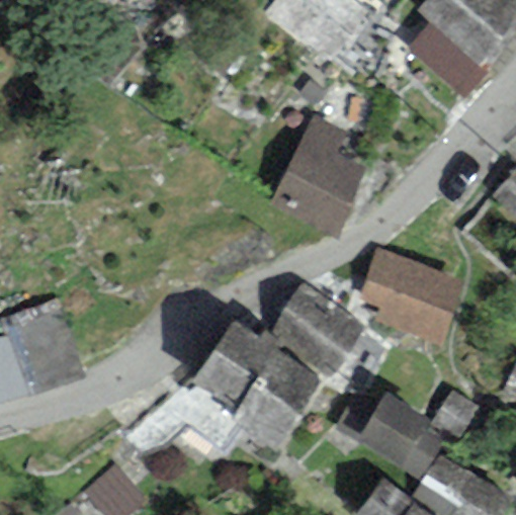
[(272,0),(262,15),(327,63),(369,6),(361,0),(272,0)]
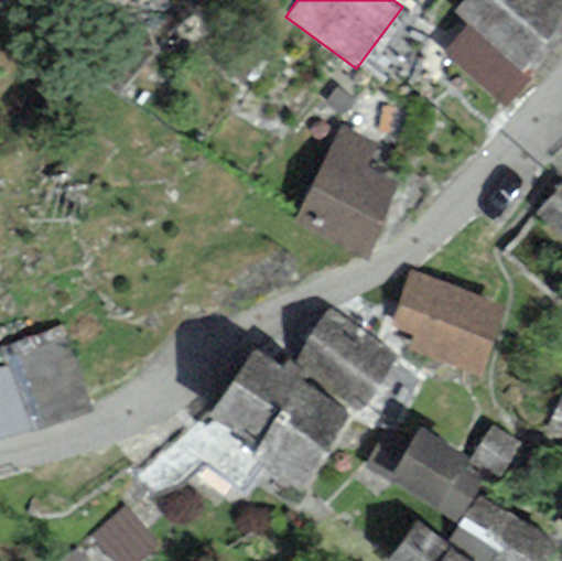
[(561,2),(559,0),(461,0),(452,11),(468,22),(527,74),(561,31),(561,2)]
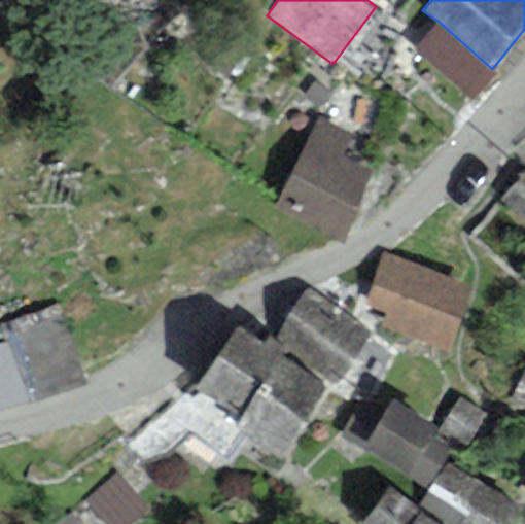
[(498,74),(492,69),(438,21),(415,46),(476,100),(498,74)]
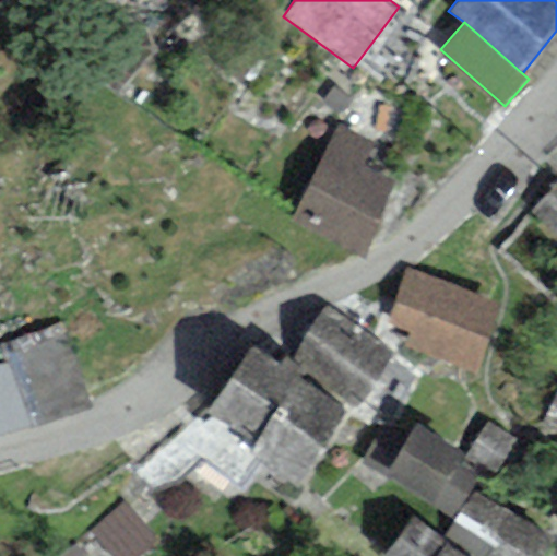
[(375,142),(338,125),(292,216),(366,258),(395,178),(364,162),(375,142)]
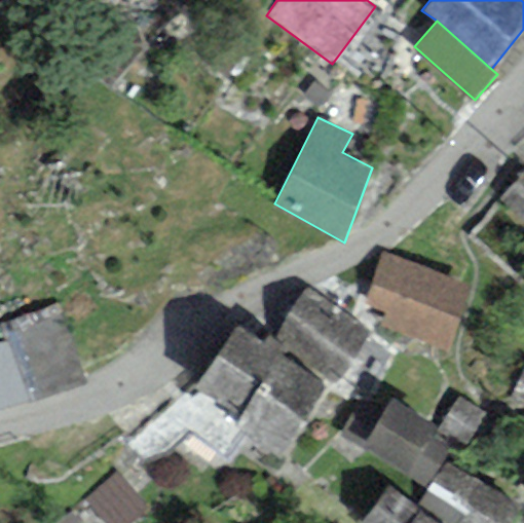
[(523,172),(496,204),(523,228),(523,172)]
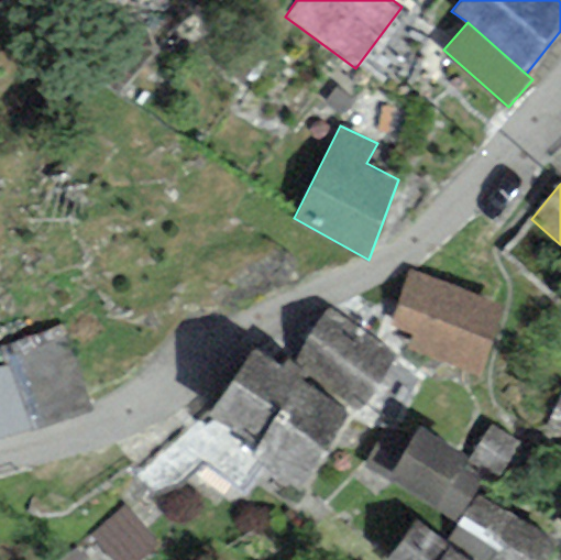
[(506,302),(410,266),(389,324),(413,332),(408,344),(480,371),(506,302)]
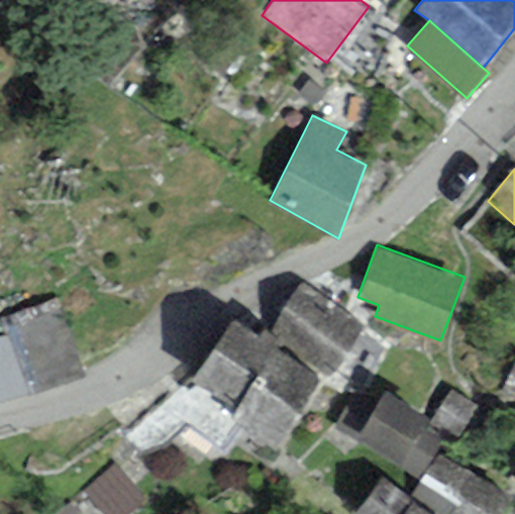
[(302,282),(271,329),(329,375),(365,325),(302,282)]
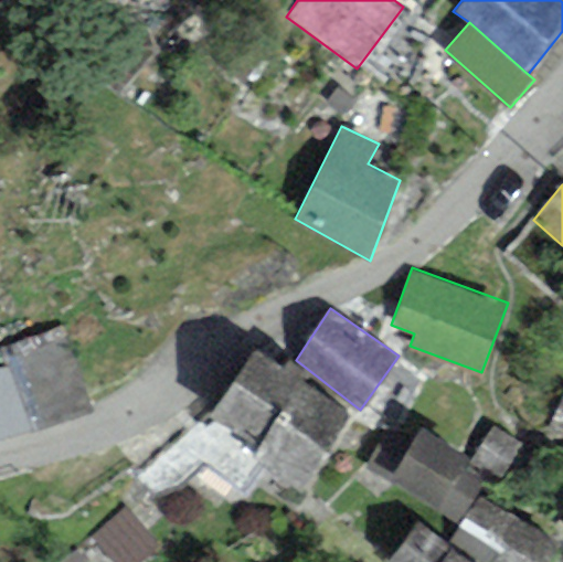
[(60,330),(0,351),(0,425),(84,396),(60,330)]
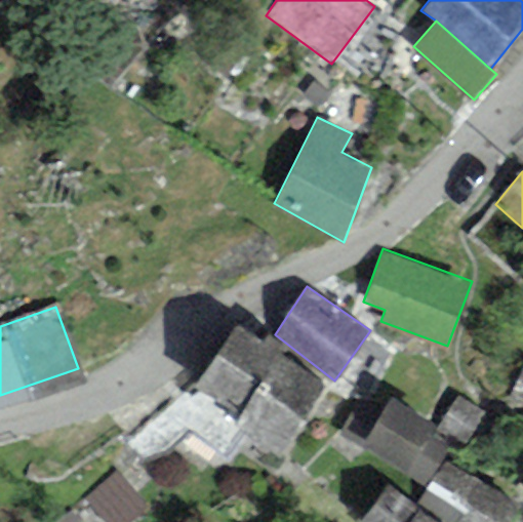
[(263,342),(236,323),(190,393),(280,453),(327,384),(281,352),(286,345),(269,333),(263,342)]
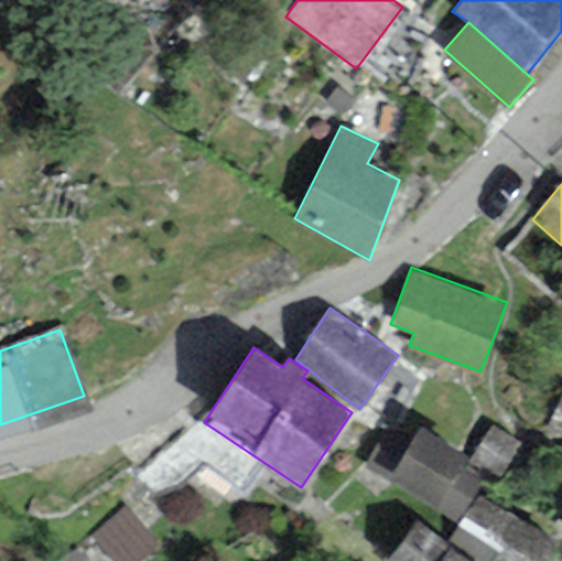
[(561,400),(549,424),(561,431),(561,400)]
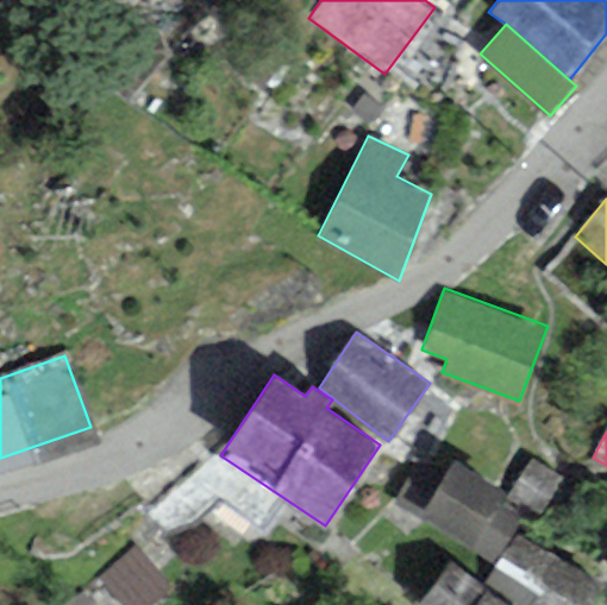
[(565,477),(532,458),(509,495),(543,515),(565,477)]
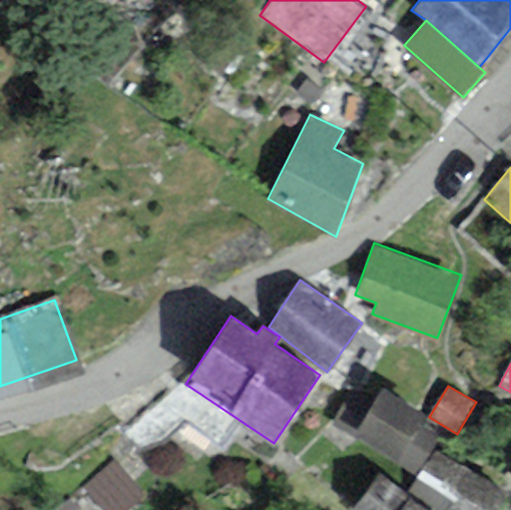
[(346,399),(332,422),(416,475),(440,438),(421,426),(427,416),(384,388),(368,412),(346,399)]
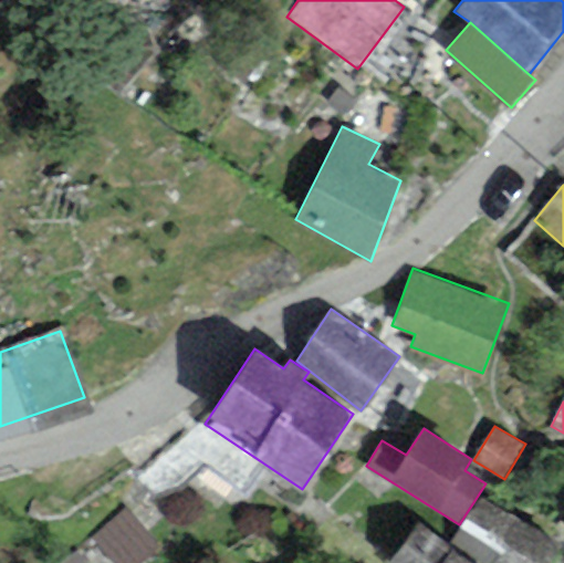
[(545,562),(557,544),(481,497),(450,542),(477,562),(545,562)]
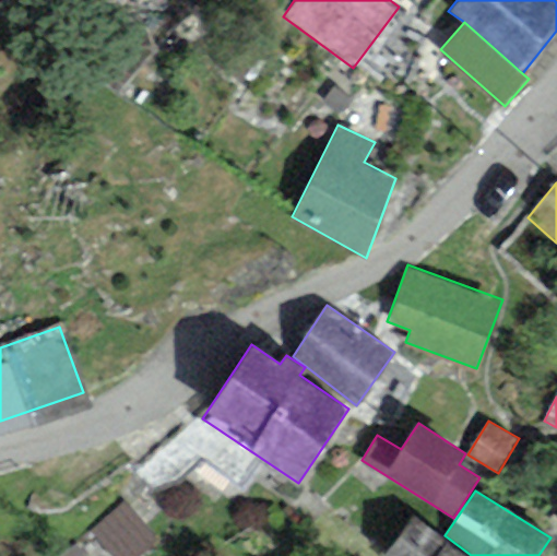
[(132,555),(154,536),(122,501),(91,531),(114,555),(132,555)]
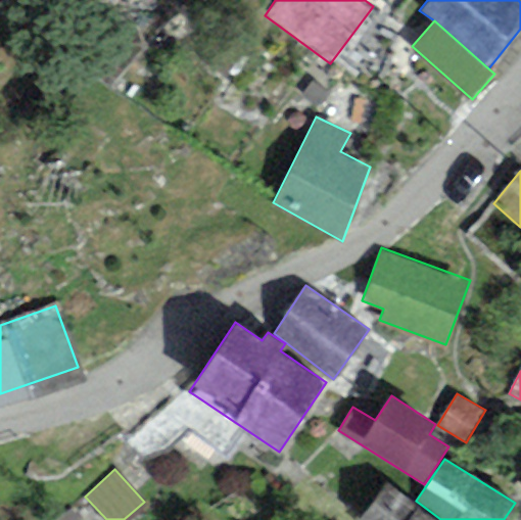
[(440,519),(416,501),(388,480),(359,519),(440,519)]
